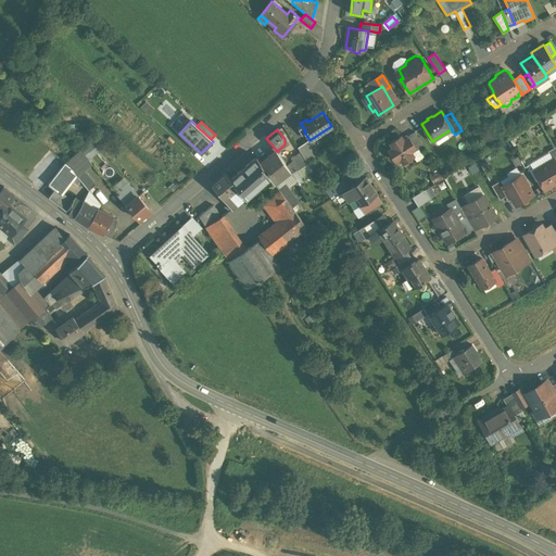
[(424,146),(414,131),(407,136),(408,138),(409,138),(416,148),(415,149),(416,150),(424,146)]
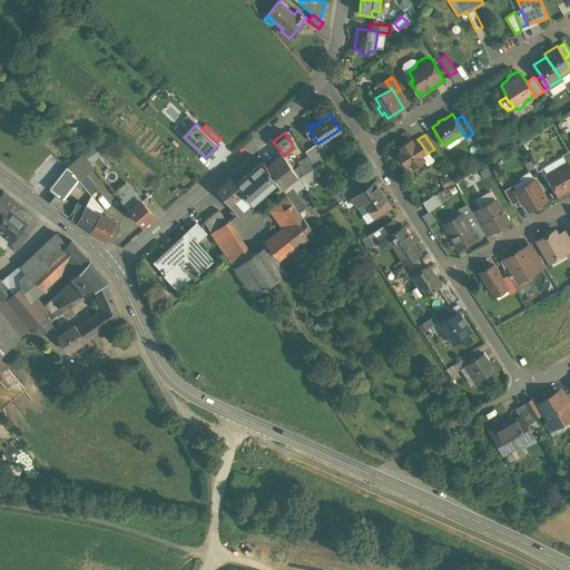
[(414,145),(410,139),(400,146),(403,151),(397,155),(404,166),(410,161),(413,168),(424,161),(421,156),(425,153),(426,151),(420,141),(419,141),(414,145)]
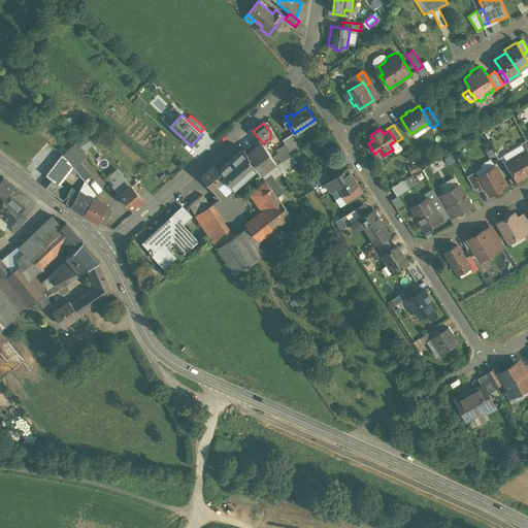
[(76,143),(84,152),(93,143),(86,134),(76,143)]
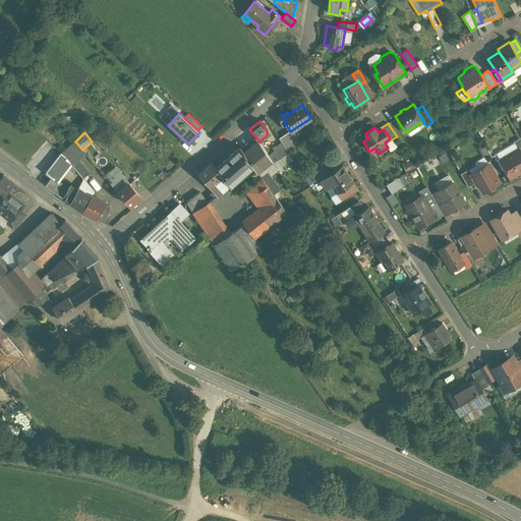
[(294,148),(285,133),(279,137),(288,153),(294,148)]
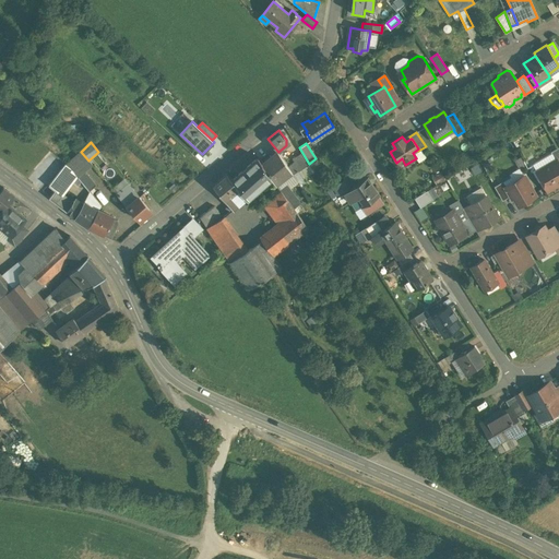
[(262,163),(262,164),(264,167),(264,168),(271,178),(275,185),(292,171),(278,152),(277,151),(262,163)]
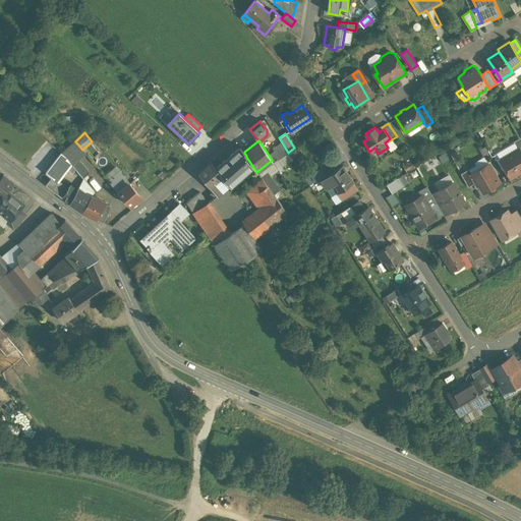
[(75,141),(61,152),(66,159),(71,164),(71,165),(72,166),(75,163),(85,155),(82,150),(75,141)]
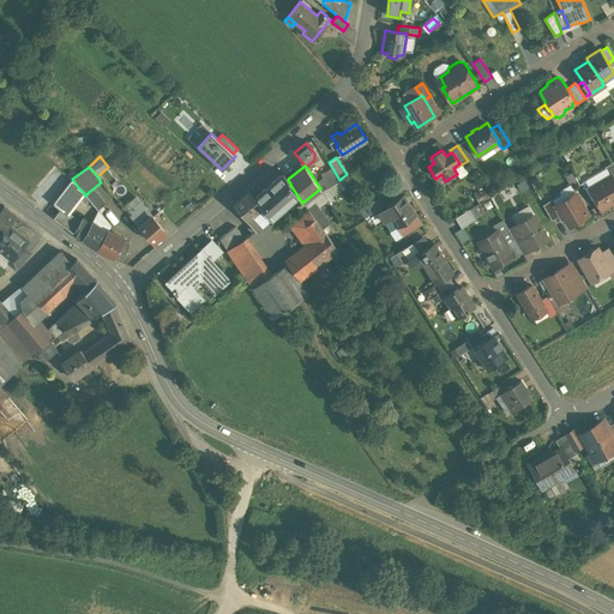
[(283,173),(254,198),(263,208),(268,215),(271,218),(298,196),(290,185),(290,184),(288,180),(288,179),(283,173)]
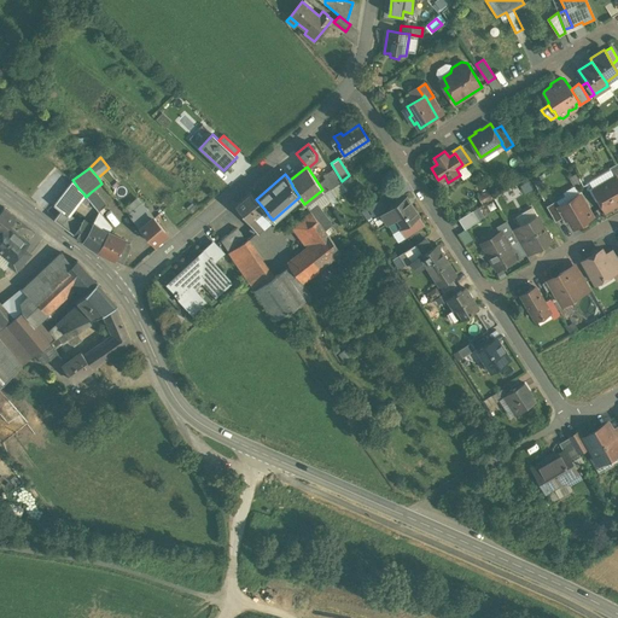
[(614,178),(594,190),(605,209),(617,200),(617,181),(616,178),(614,178)]
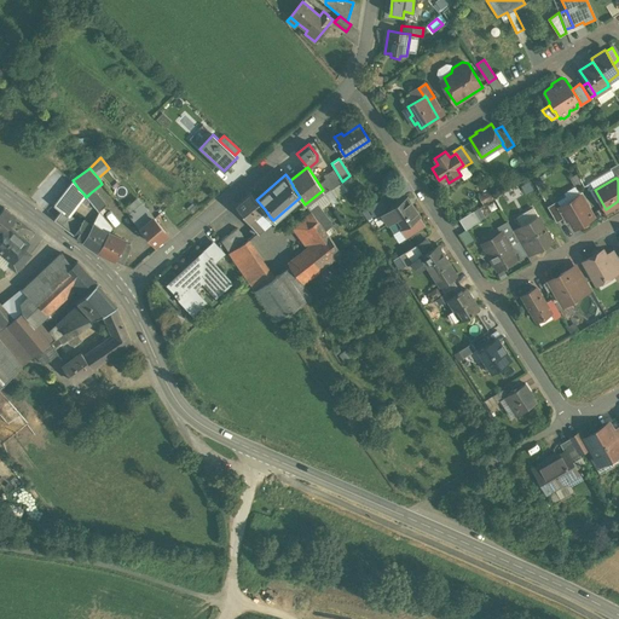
[(71,181),(53,206),(61,210),(68,218),(68,217),(85,196),(85,195),(79,189),(71,181)]
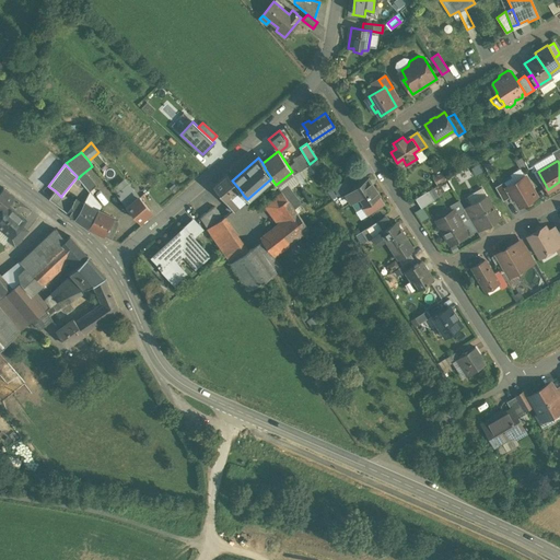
[(310,164),(299,172),(304,179),(314,172),(310,164)]
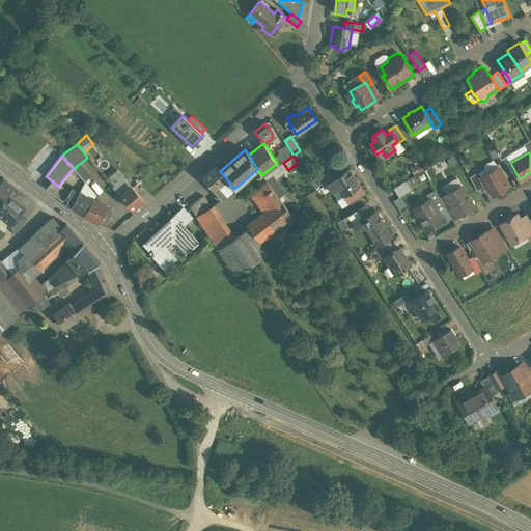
[(288,170),(283,163),(279,166),(286,176),(290,173),(288,170)]
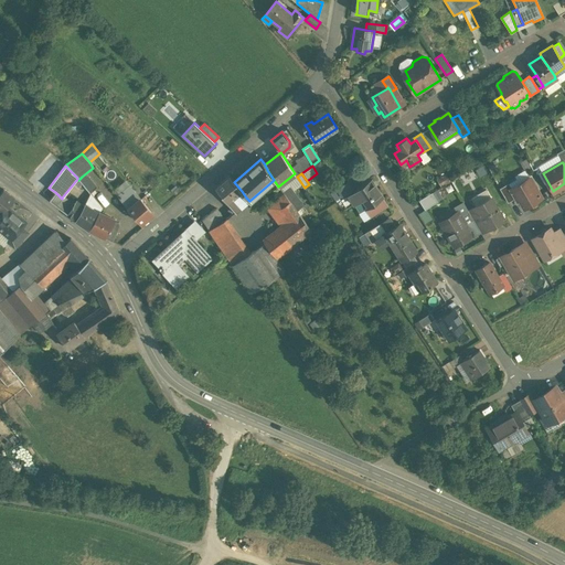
[(96,188),(86,177),(84,179),(82,177),(78,180),(89,193),(96,188)]
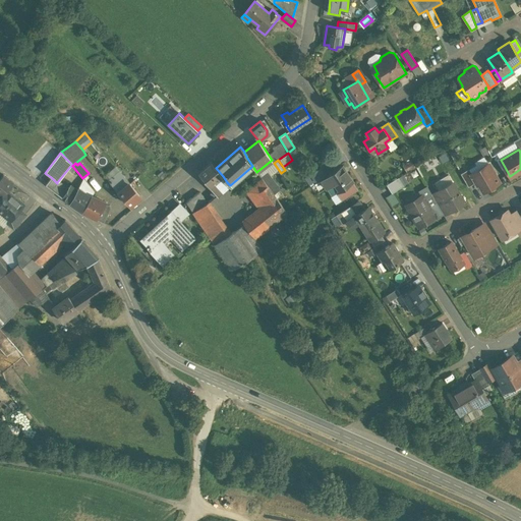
[(216,168),(211,163),(198,173),(210,187),(215,183),(223,176),(216,168)]
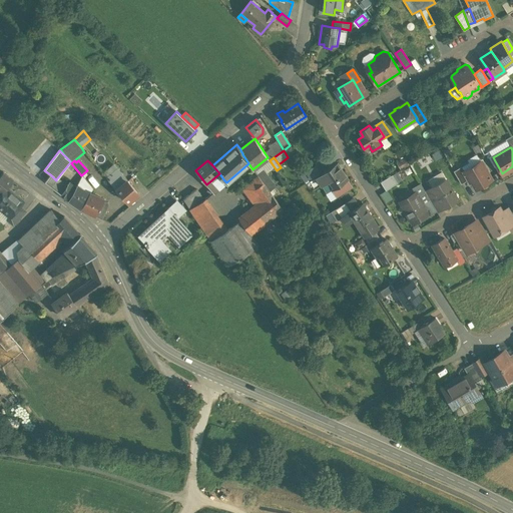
[(464,170),(463,170),(468,179),(470,182),(472,181),(475,188),(481,184),(482,185),(491,179),(480,160),(464,170)]
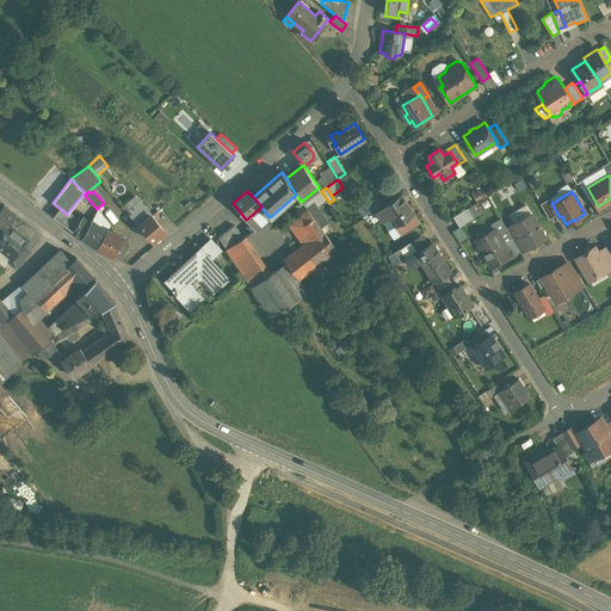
[(401,195),(382,207),(388,216),(387,216),(394,227),(395,226),(413,214),(401,195)]
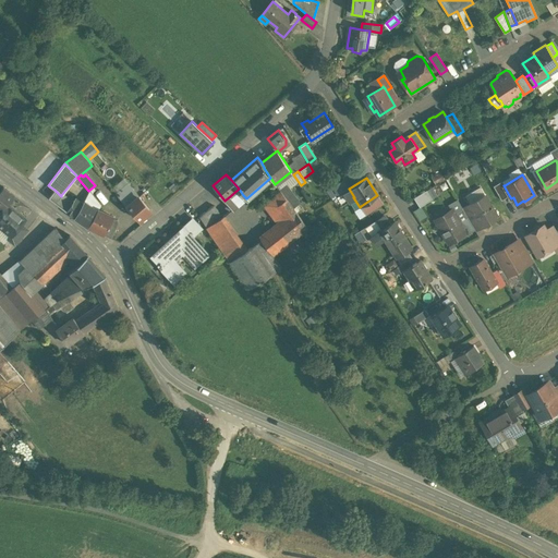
[(116,195),(102,179),(98,182),(110,198),(116,195)]
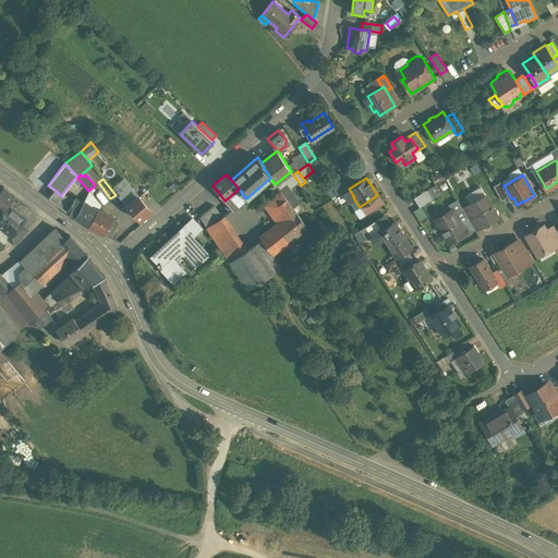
[(123,180),(111,190),(125,207),(137,197),(123,180)]
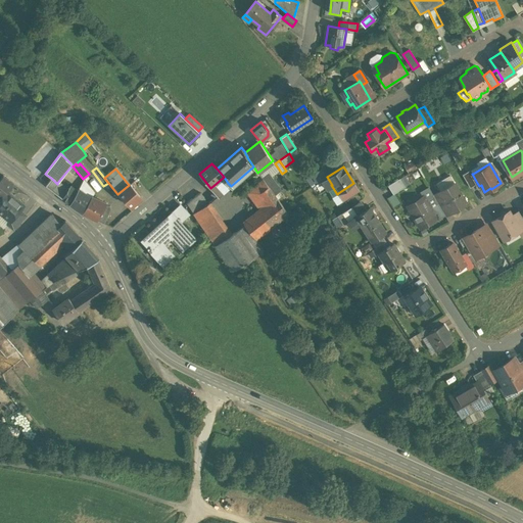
[(321,169),(312,175),(316,182),(325,176),(321,169)]
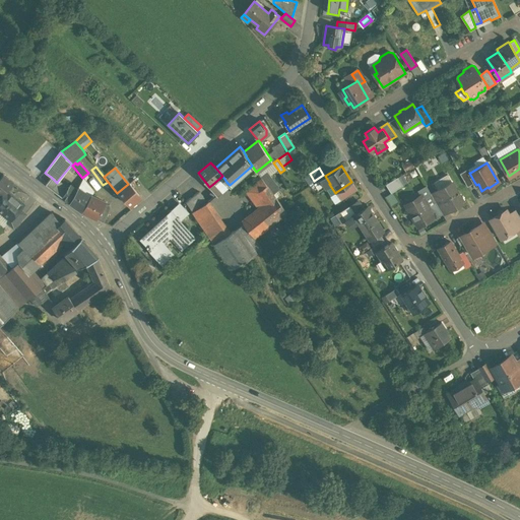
[(470,173),(467,169),(459,173),(467,187),(474,182),(469,173),(470,173)]
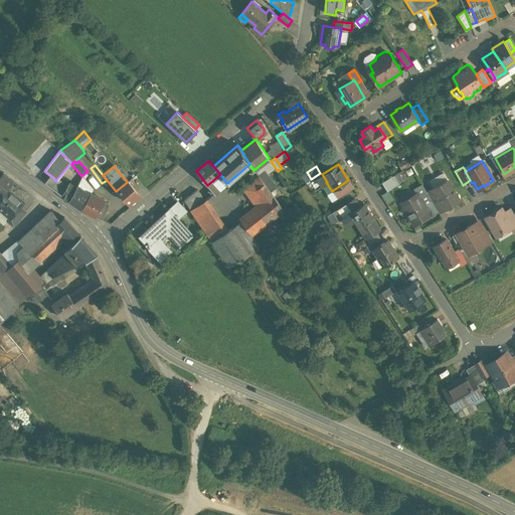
[(275,189),(262,170),(256,174),(259,176),(265,184),(271,192),(275,189)]
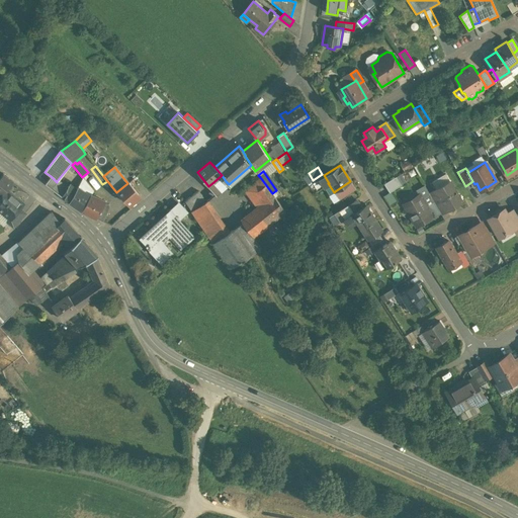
[(3,174),(0,176),(0,195),(1,196),(6,189),(7,190),(13,182),(3,174)]
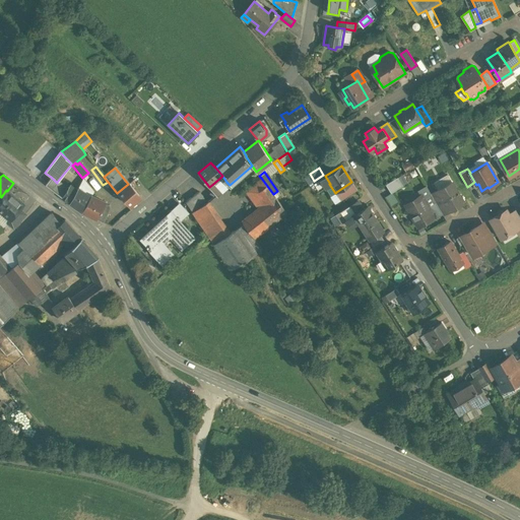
[(448,175),(434,183),(438,190),(452,182),(448,175)]
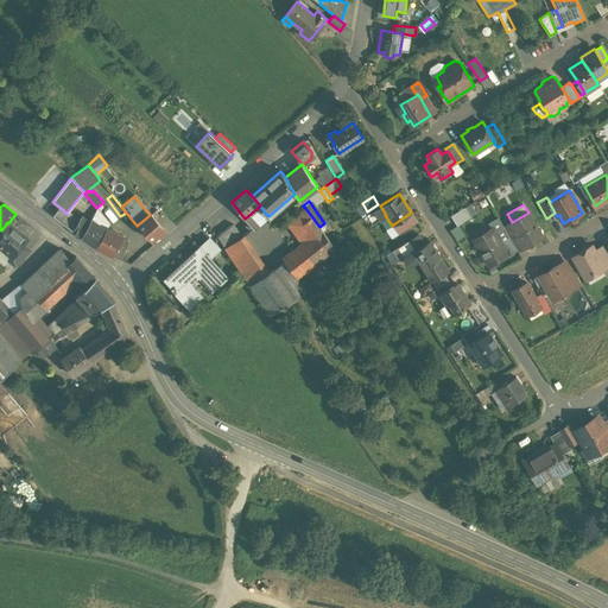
[(260,206),(251,214),(255,220),(265,213),(260,206)]
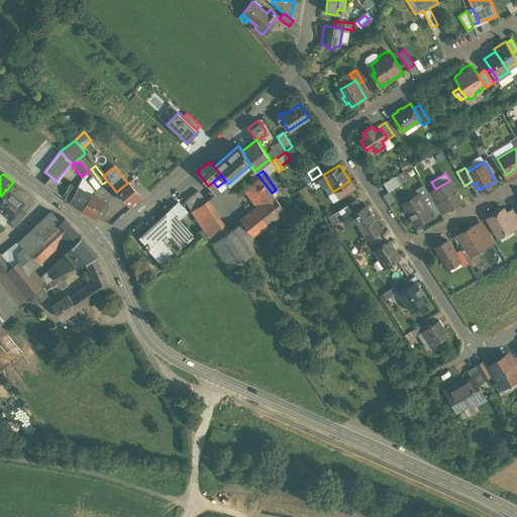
[(323,175),(318,179),(328,194),(333,192),(327,183),(328,183),(323,175)]
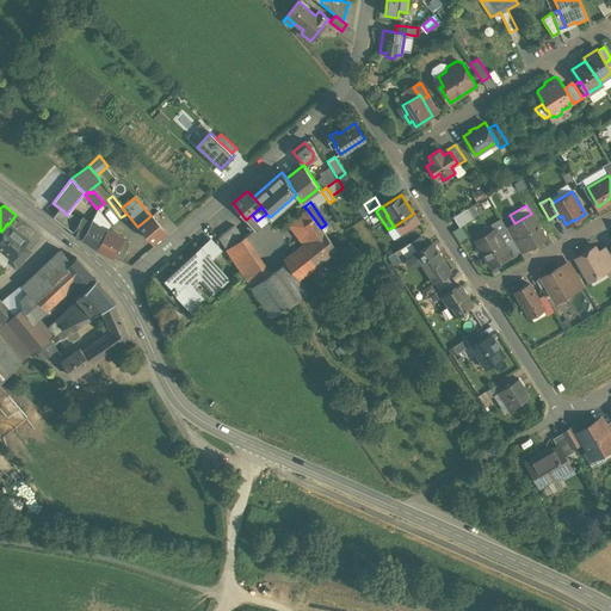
[(67,215),(60,208),(54,216),(73,232),(79,222),(67,214),(67,215)]
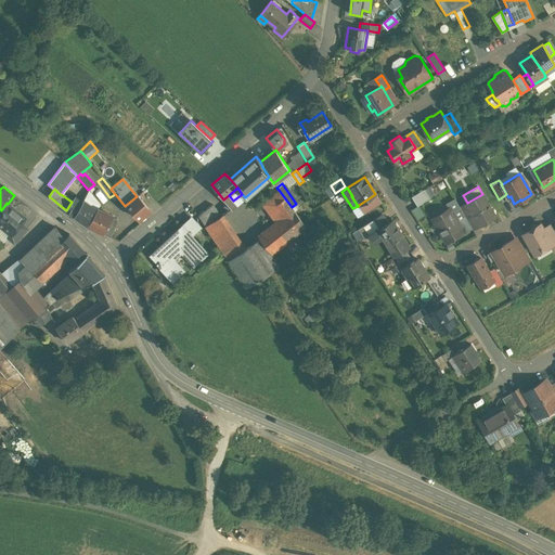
[(424,189),(411,196),(417,206),(429,198),(424,189)]
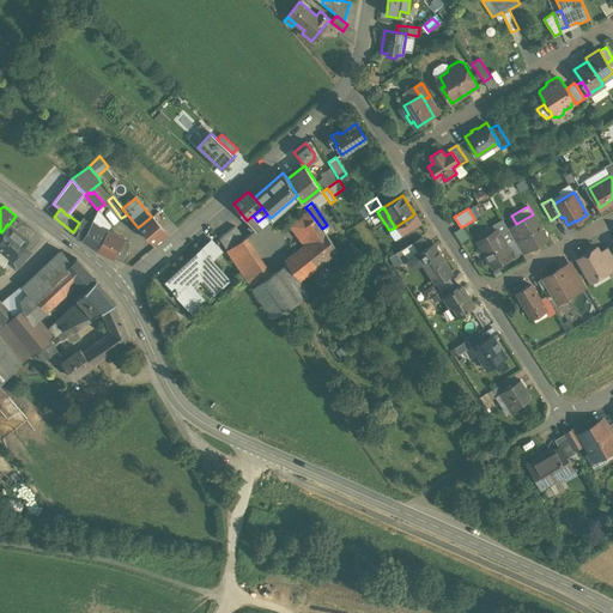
[(308,210),(289,224),(298,237),(308,229),(305,226),(315,219),(308,210)]
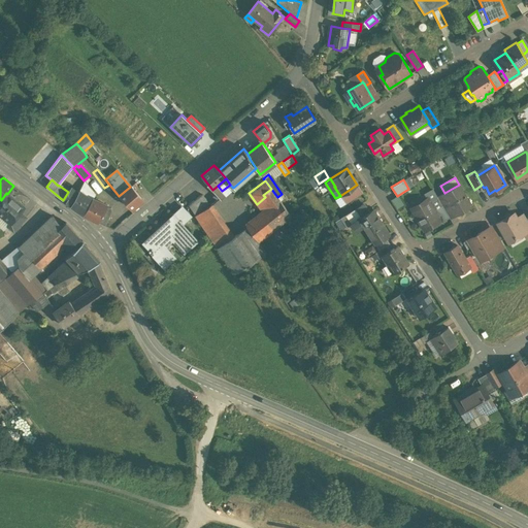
[(357,185),(341,195),(345,202),(362,192),(357,185)]
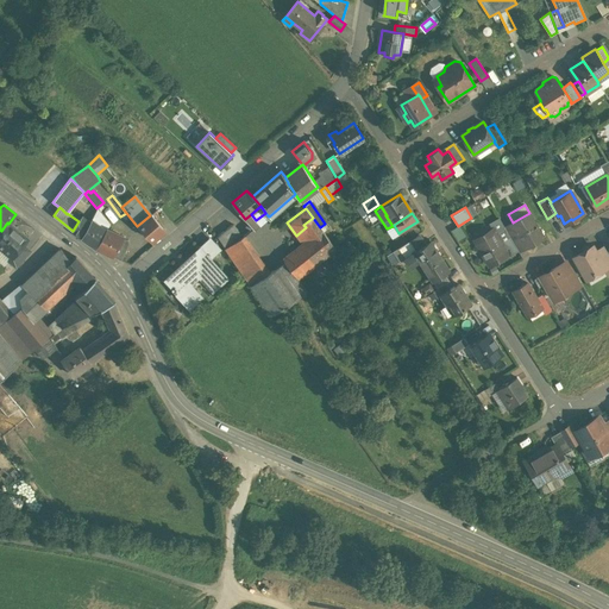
[(513,223),(522,240),(526,246),(544,237),(529,213),(513,223)]
